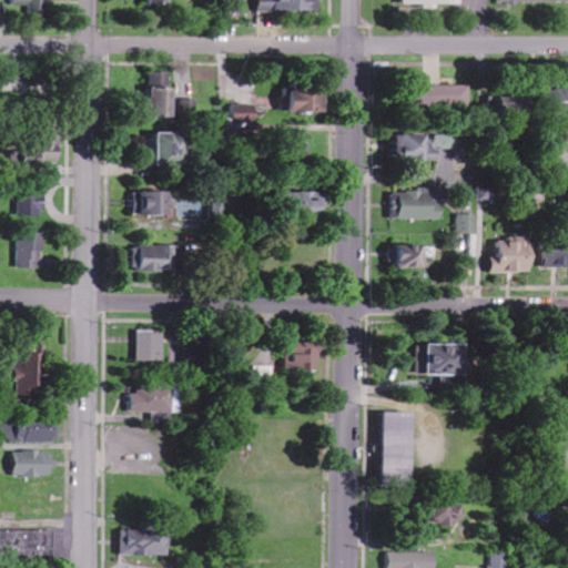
[(8,0),(9,6),(32,6),(32,17),(44,16),(43,0),(8,0)]
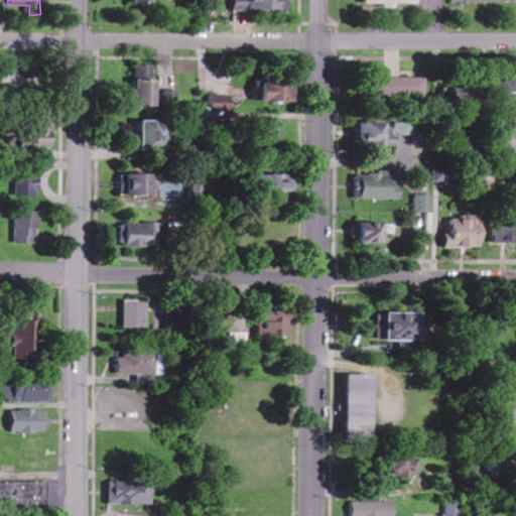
[(291,0),(236,0),(236,9),(291,10),(291,0)]
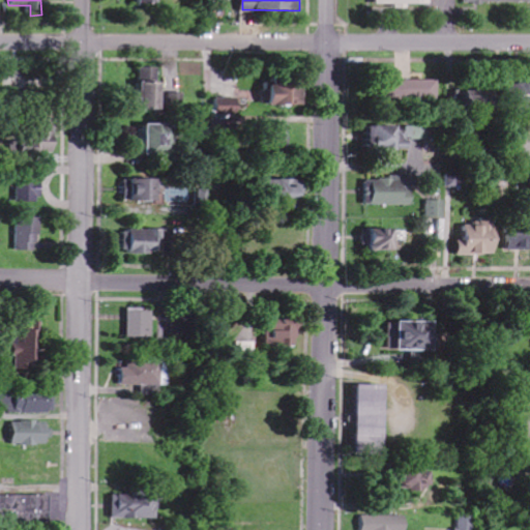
[(142,110),(163,110),(164,82),(159,82),(159,67),(143,67),(142,110)]
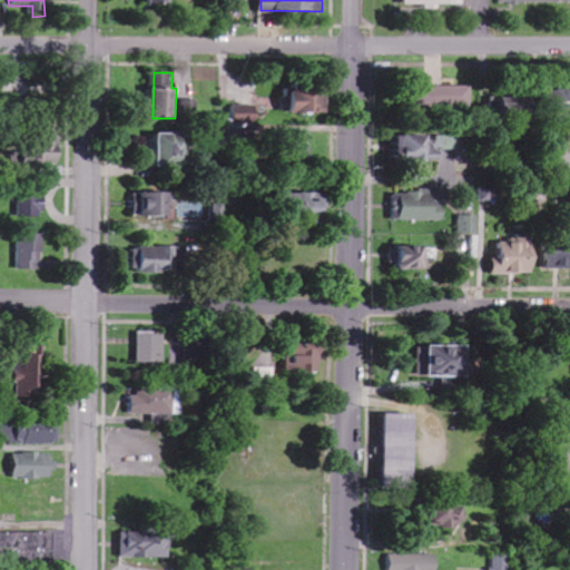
[(472,86),(415,86),(415,109),(472,110),(472,86)]
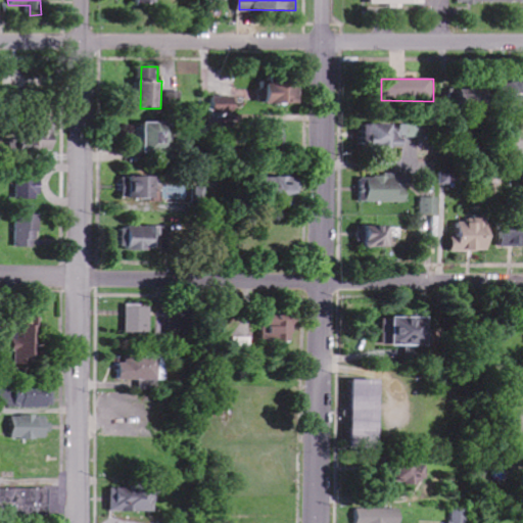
[(267,104),(300,103),(299,81),(266,83),(267,104)]
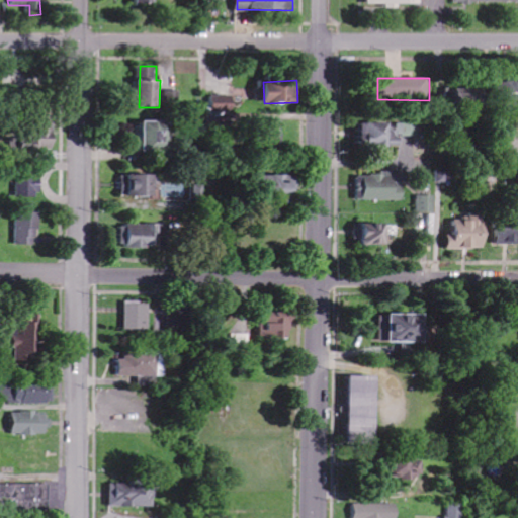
[(517,81),(502,82),(502,106),(517,105),(517,81)]
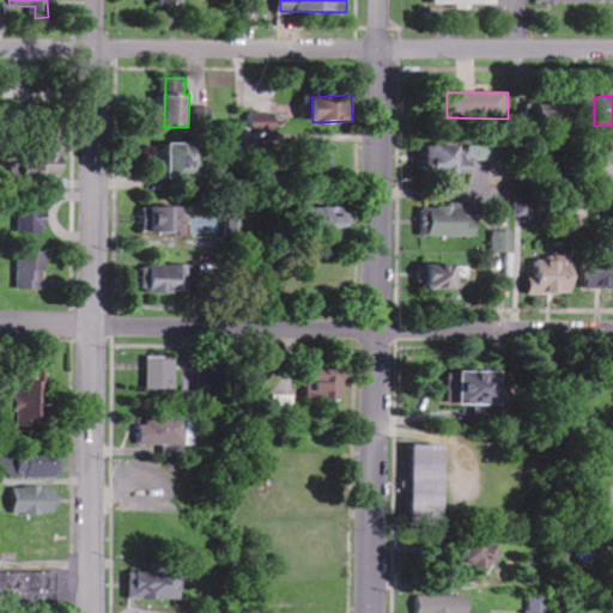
[(529,103),(529,125),(572,122),(571,102),(529,103)]
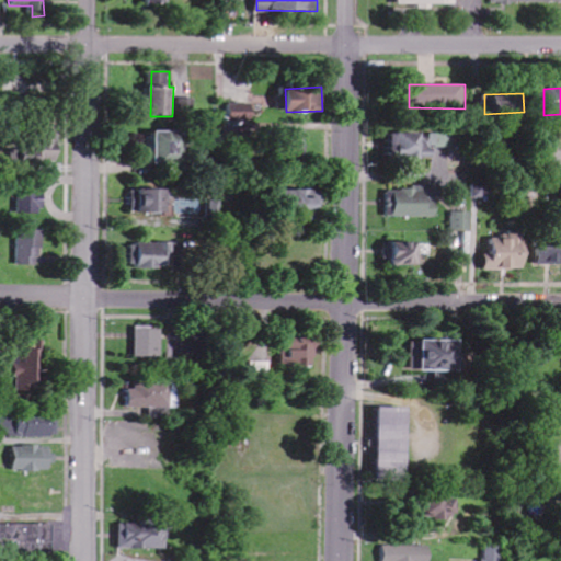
[(227,122),(252,123),(253,104),(228,104),(227,122)]
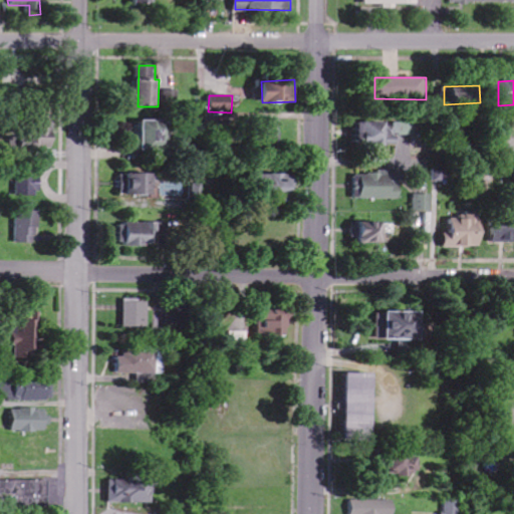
[(143,152),(169,153),(171,121),(144,120),(143,152)]
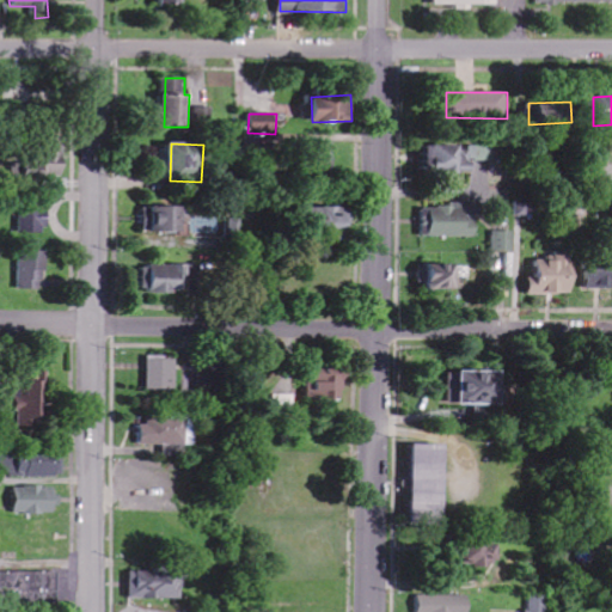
[(463,145),(427,146),(428,173),(473,172),(473,150),(463,150),(463,145)]
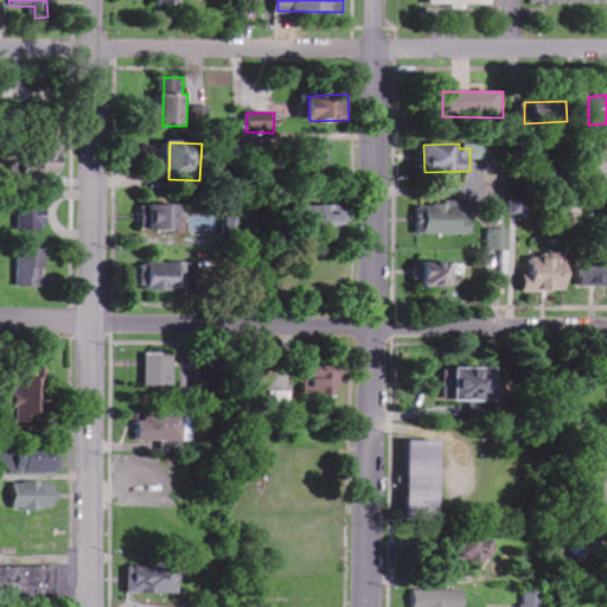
[(64,176),(64,151),(61,151),(61,148),(50,148),(50,163),(13,164),(14,177),(64,176)]
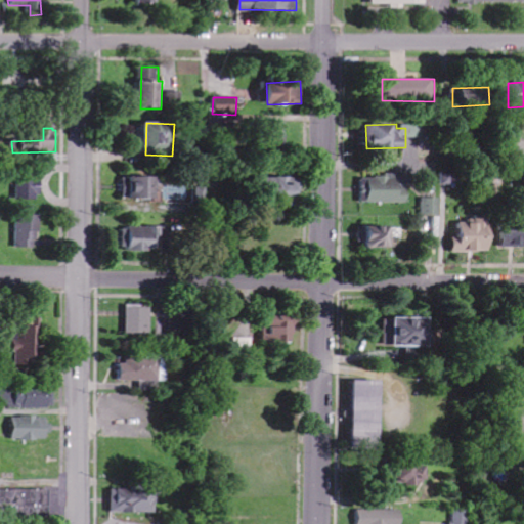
[(157,177),(125,178),(126,199),(158,198),(157,177)]
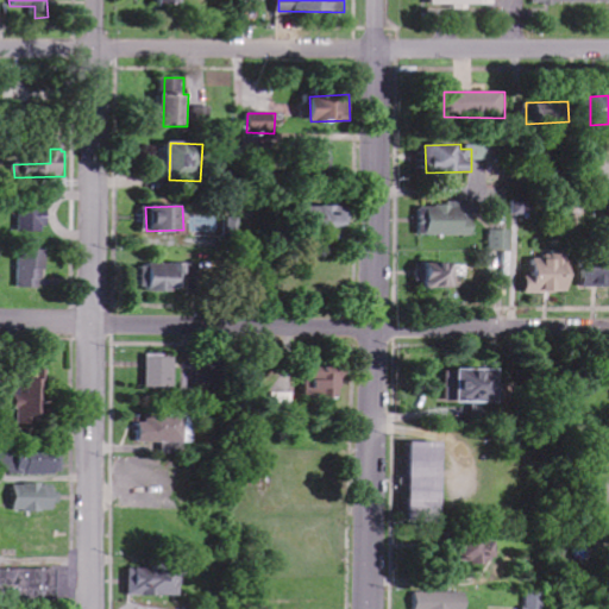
[(309,206),(308,233),(347,234),(349,207),(309,206)]
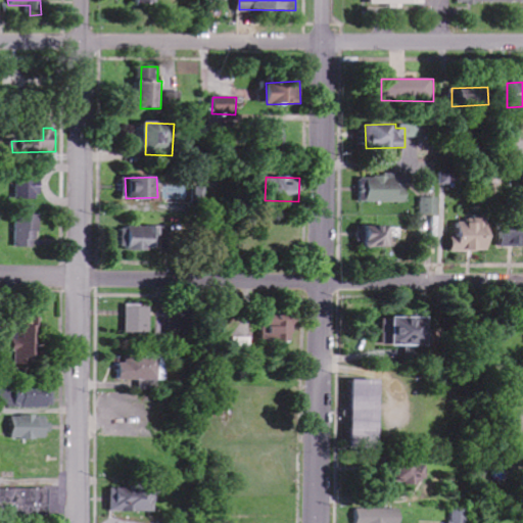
[(405,186),(405,177),(360,178),(361,202),(408,201),(408,186),(405,186)]
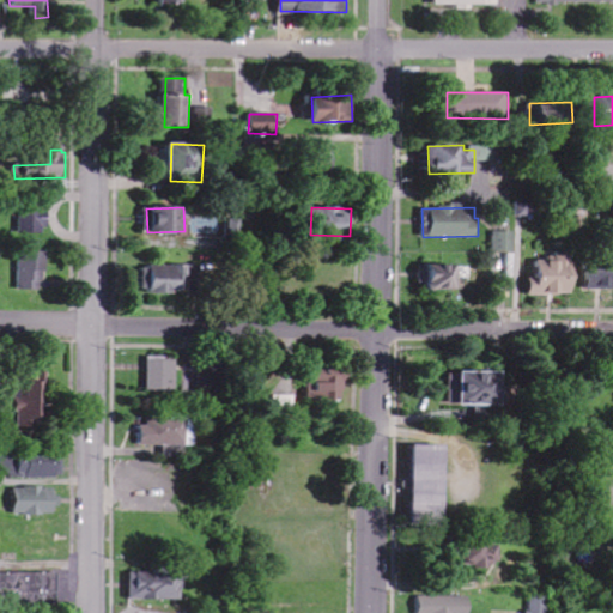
[(48,235),(49,210),(22,210),(20,234),(48,235)]
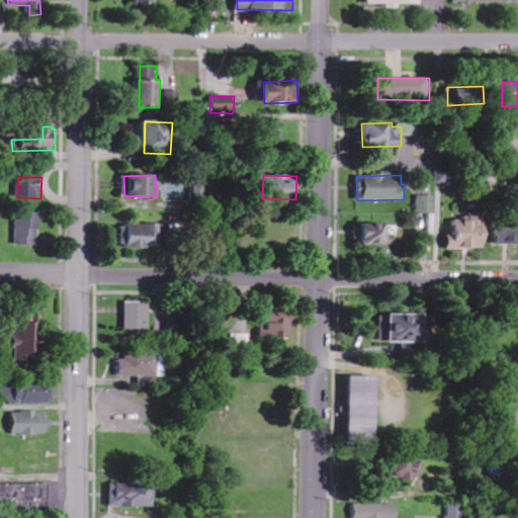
[(434,213),(435,196),(417,195),(417,213),(434,213)]
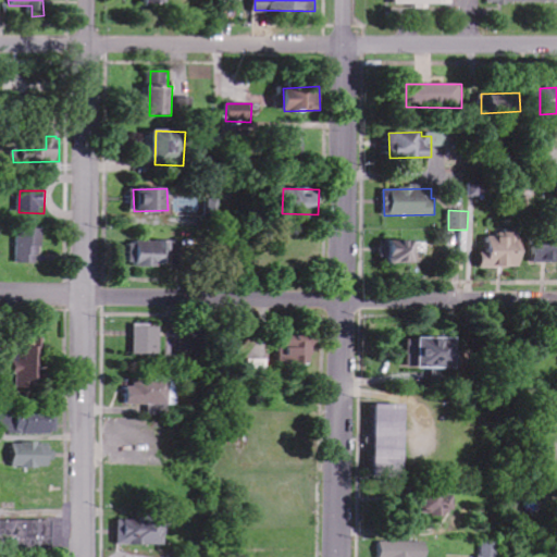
[(45,248),(45,230),(19,229),(17,263),(38,263),(39,247),(45,248)]
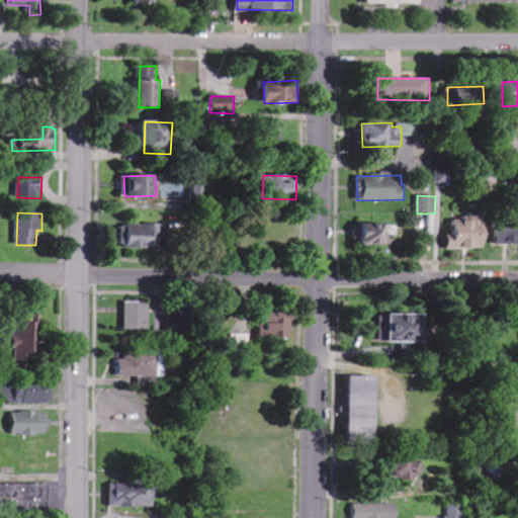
[(486,249),(487,225),(481,225),(481,219),(450,219),(449,249),(486,249)]
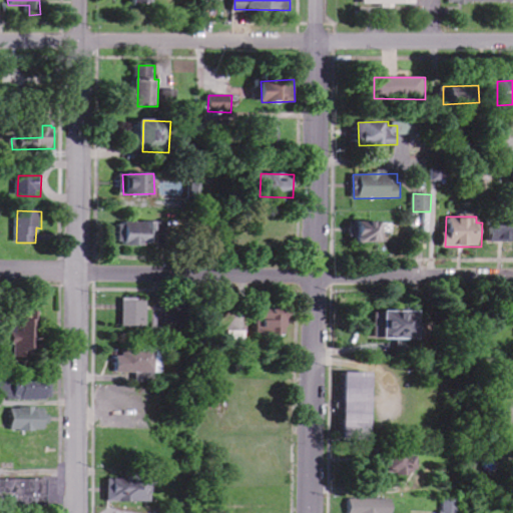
[(385,222),(354,221),(354,242),(384,243),(385,222)]
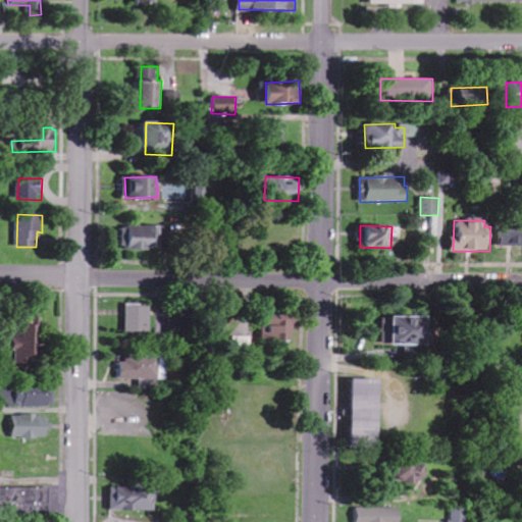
[(521,225),(501,225),(500,246),(521,247),(521,225)]
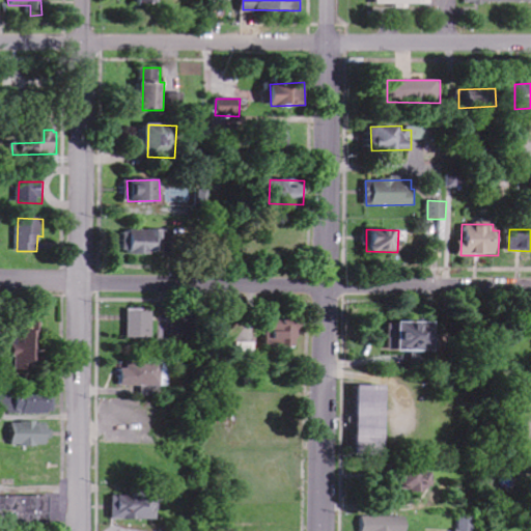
[(129,230),(129,255),(161,254),(161,230),(129,230)]
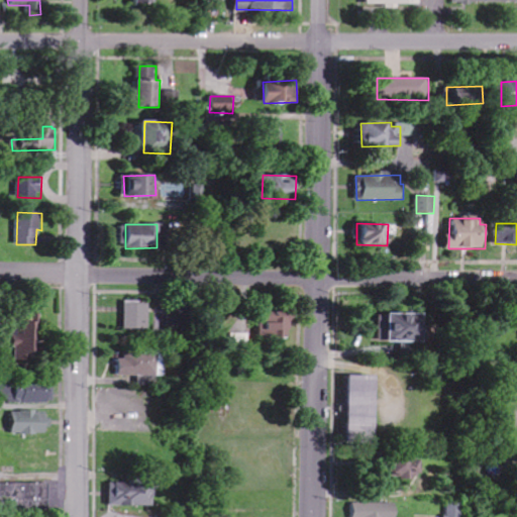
[(124,329),(149,330),(149,302),(125,301),(124,329)]
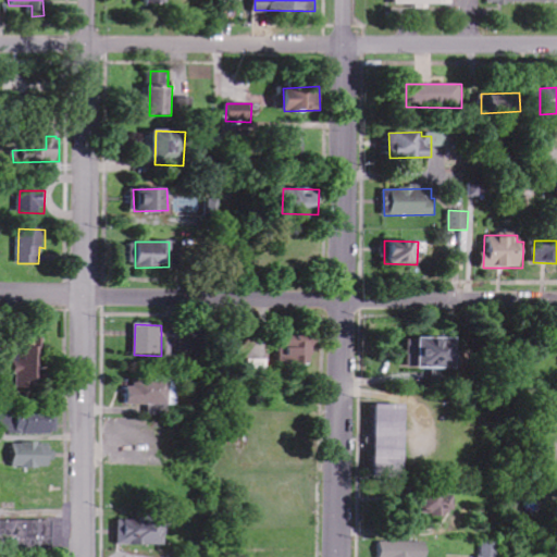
[(281,364),(314,362),(313,335),(280,336),(281,364)]
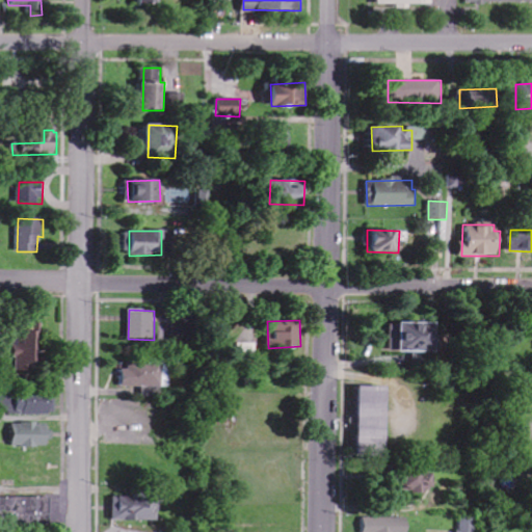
[(35,350),(42,350),(42,328),(16,328),(16,371),(35,371),(35,350)]
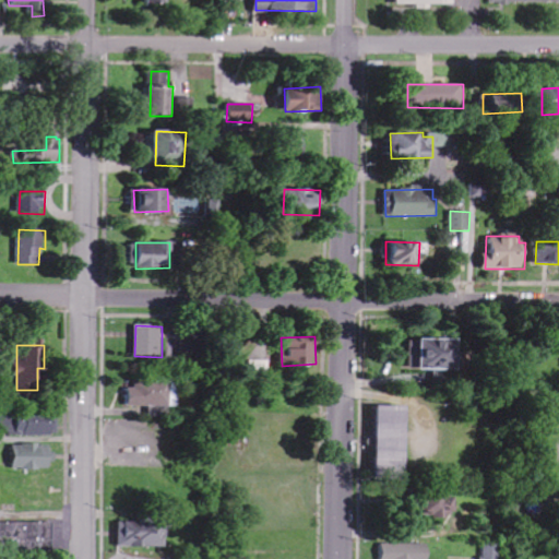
[(129,388),(129,407),(167,408),(167,380),(135,380),(135,388),(129,388)]
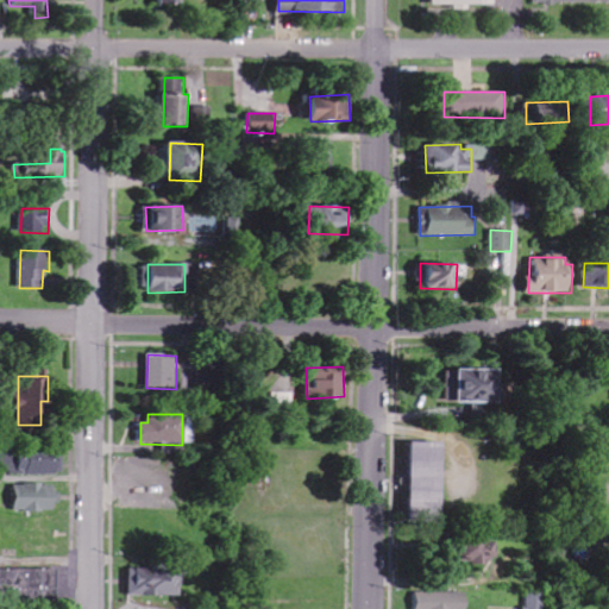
[(445,444),(413,443),(412,516),(443,518),(445,444)]
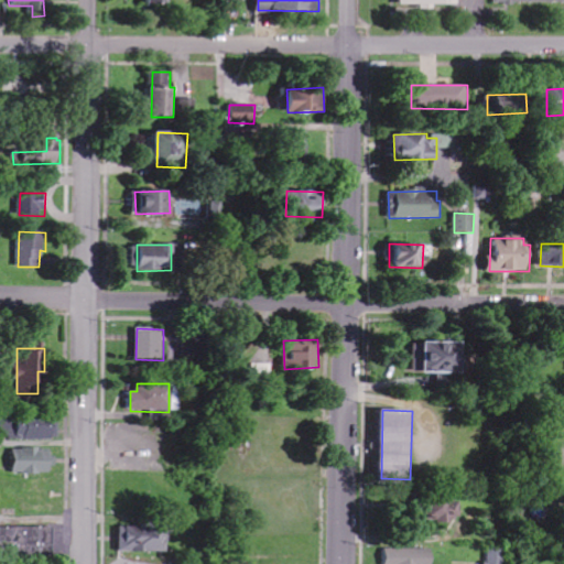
[(0,436),(60,438),(60,419),(0,416),(0,436)]
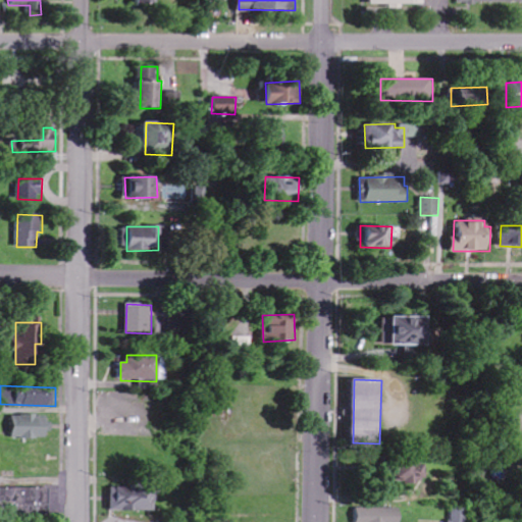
[(12,416),(13,438),(50,437),(49,415),(12,416)]
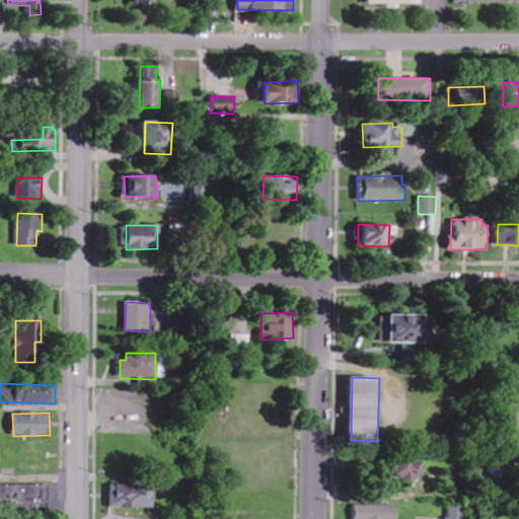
[(392,480),(425,479),(425,458),(392,459),(392,480)]
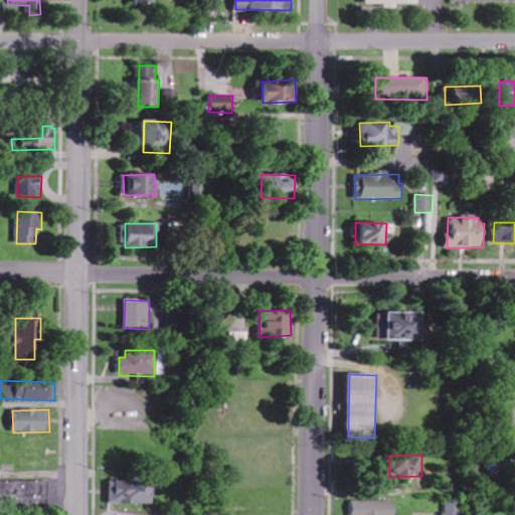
[(47,483),(0,481),(0,502),(11,503),(11,509),(46,510),(47,483)]
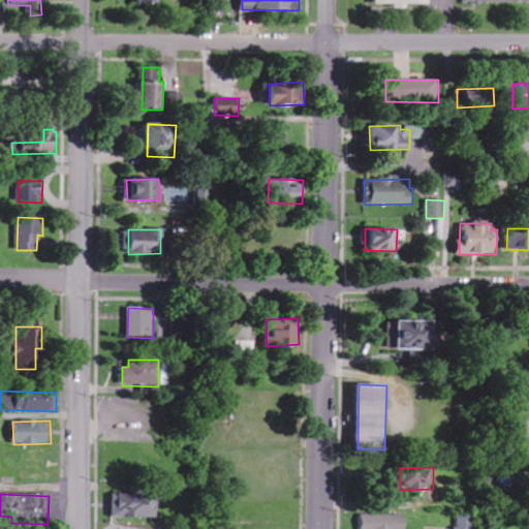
[(113,519),(159,518),(158,494),(113,495),(113,519)]
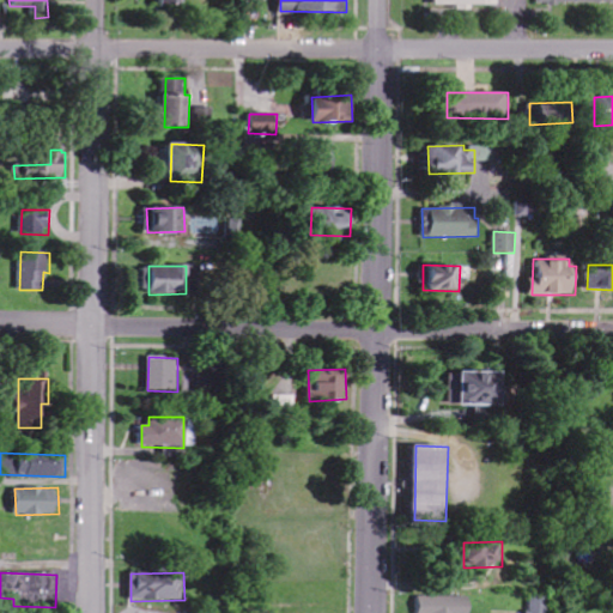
[(416,612),(469,612),(471,598),(417,596),(416,612)]
